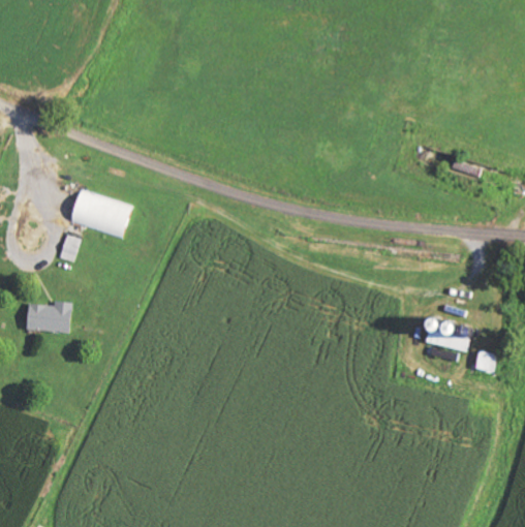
[(119,237),(127,205),(78,192),(70,224),(119,237)]
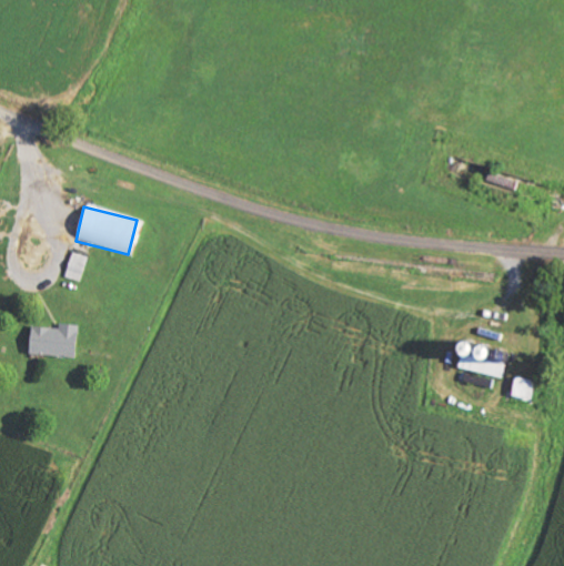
[(57,273),(72,281),(83,259),(68,251),(57,273)]
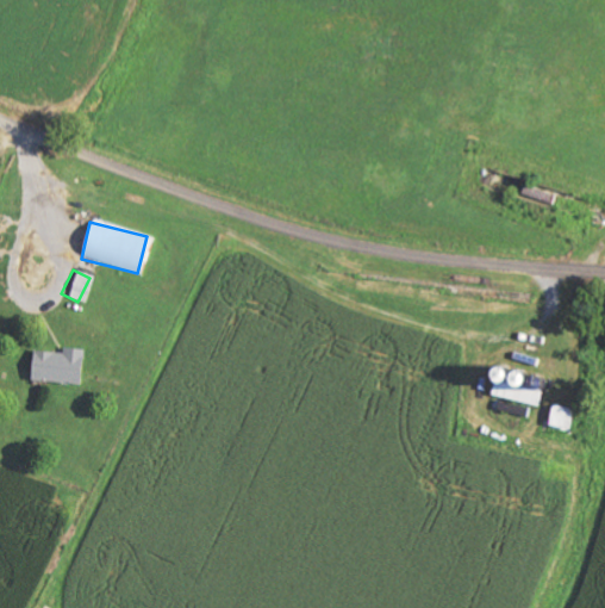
[(82,349),(32,347),(31,380),(81,383),(82,349)]
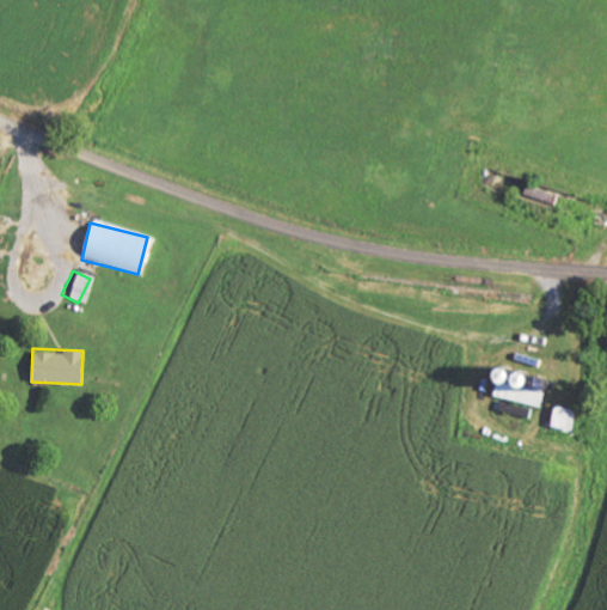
[(541,407),(549,376),(498,365),(491,395),(541,407)]
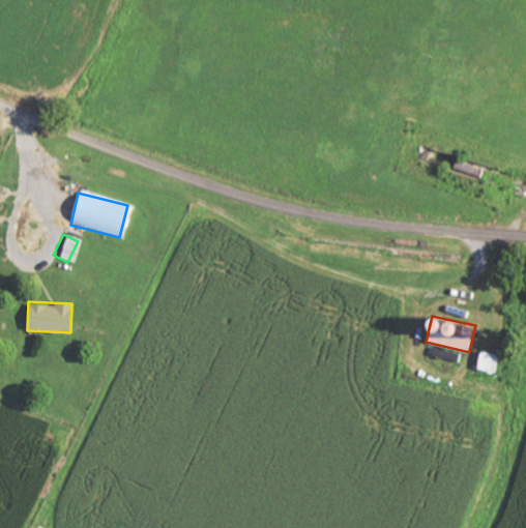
[(495,373),(499,355),(477,349),(472,367),(495,373)]
